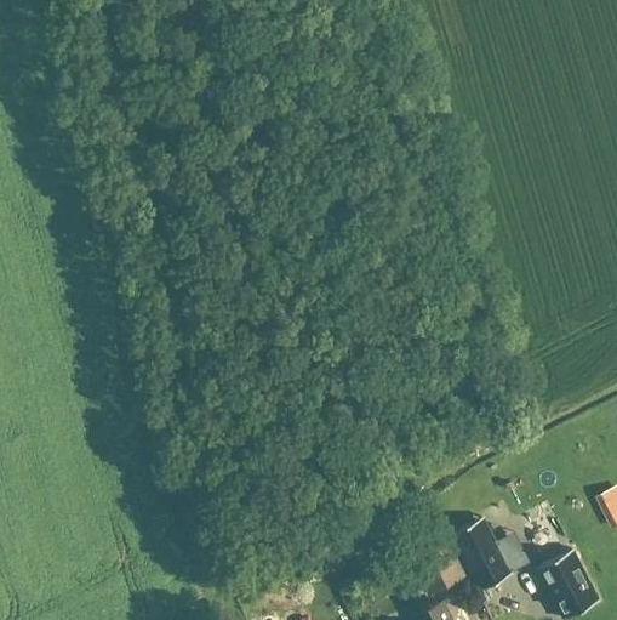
[(463,549),(485,589),(512,575),(491,534),(484,519),(456,534),(463,549)]
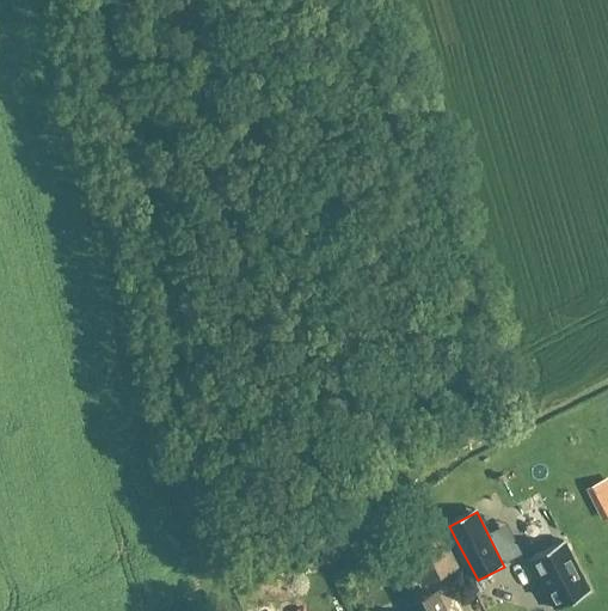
[(527,548),(517,530),(498,539),(507,557),(527,548)]
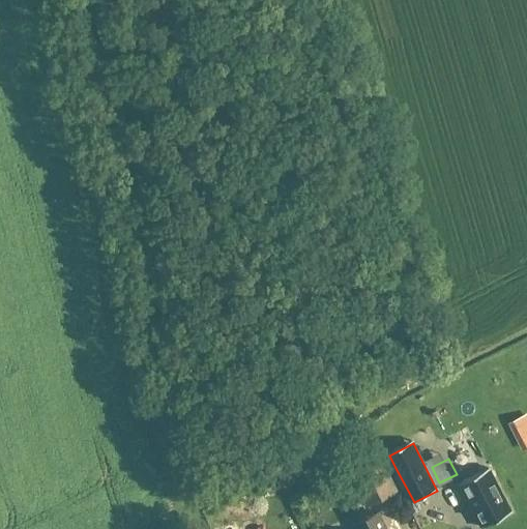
[(356,478),(371,506),(400,492),(385,464),(356,478)]
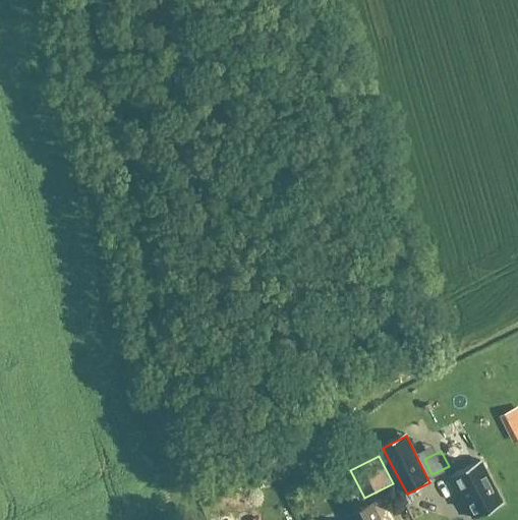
[(477,519),(505,506),(482,462),(454,477),(475,519),(477,519)]
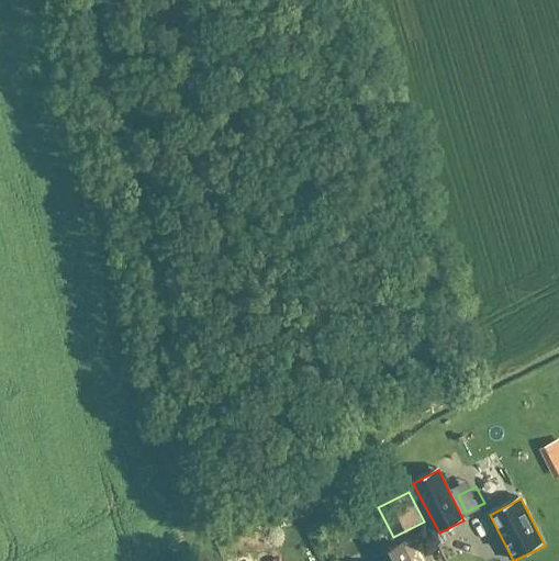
[(412,560),(404,546),(378,559),(379,560),(412,560)]
